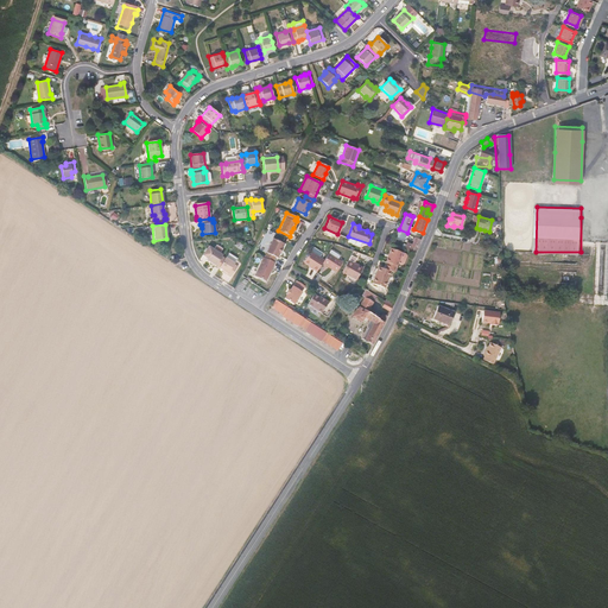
[(404,239),(407,233),(399,229),(396,236),(404,239)]
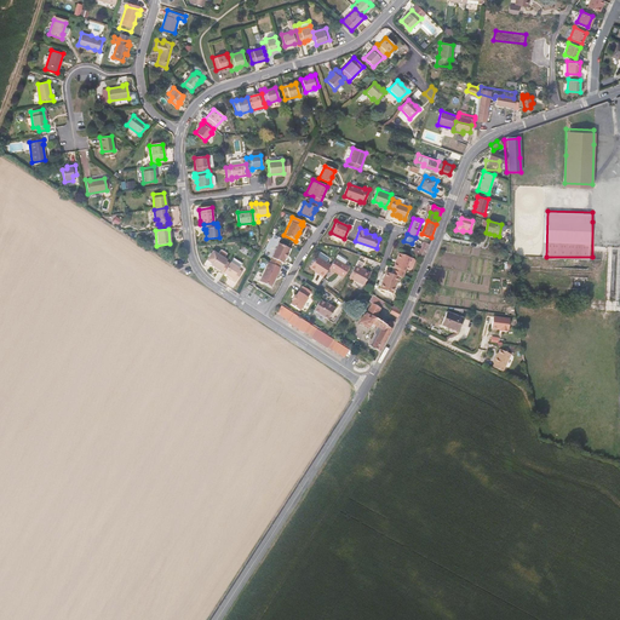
[(425,250),(428,244),(424,241),(420,250),(417,248),(414,253),(423,256),(425,250)]
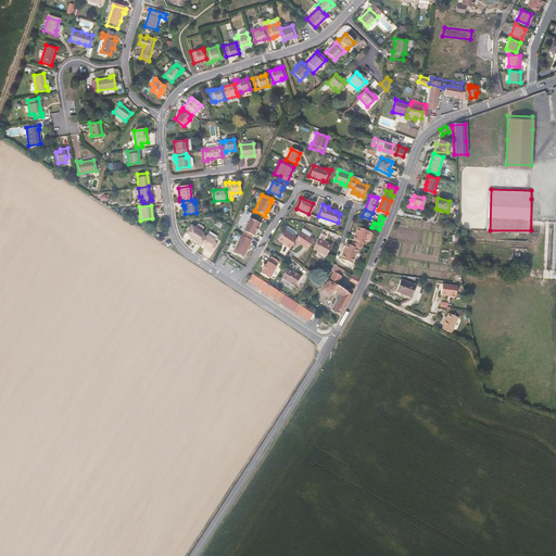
[(255,232),(257,227),(258,223),(249,218),(240,235),(249,240),(251,235),(253,236),(254,232),(255,232)]
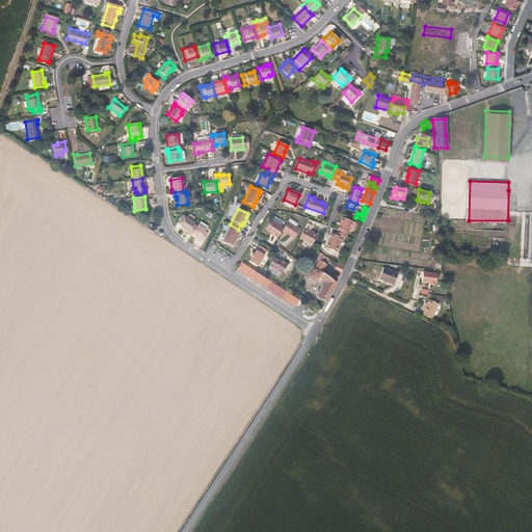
[(347,230),(351,220),(341,216),(337,229),(338,229),(336,234),(341,236),(347,239),(348,236),(345,235),(347,230)]
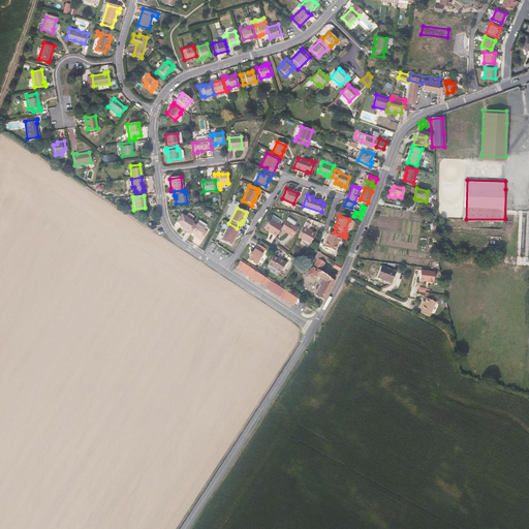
[(189,235),(196,224),(192,222),(193,220),(186,216),(180,226),(186,230),(186,232),(189,235)]
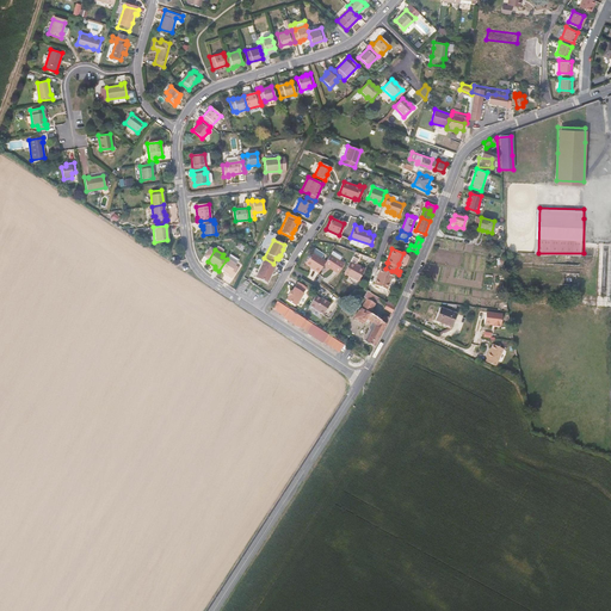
[(322,264),(325,261),(312,252),(304,263),(313,269),(312,270),(316,273),(322,264)]
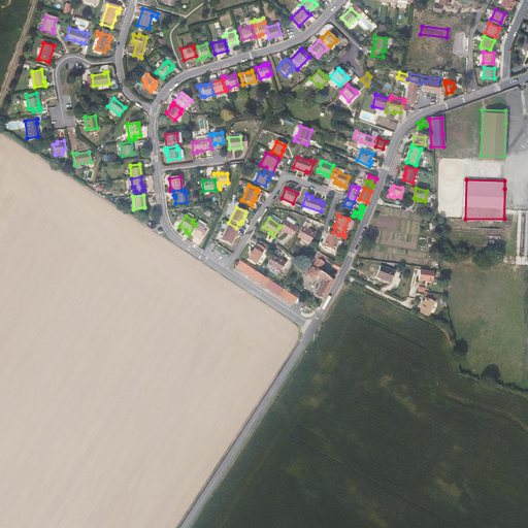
[(351,229),(353,222),(353,220),(349,219),(344,228),(349,229),(351,229)]
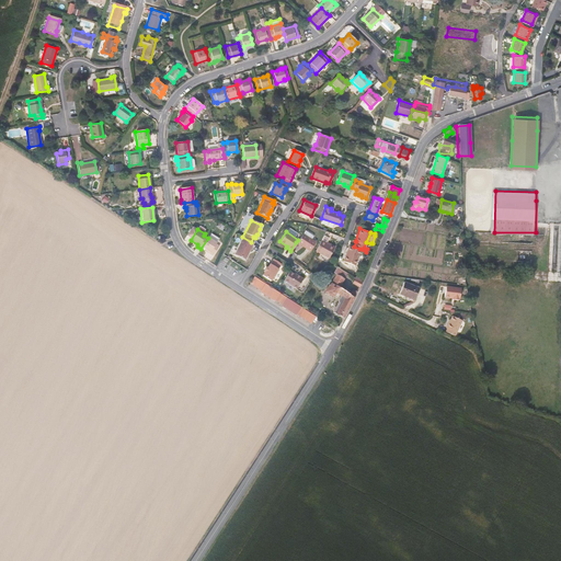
[(309,251),(315,242),(310,239),(302,233),(298,240),(296,242),(309,251)]
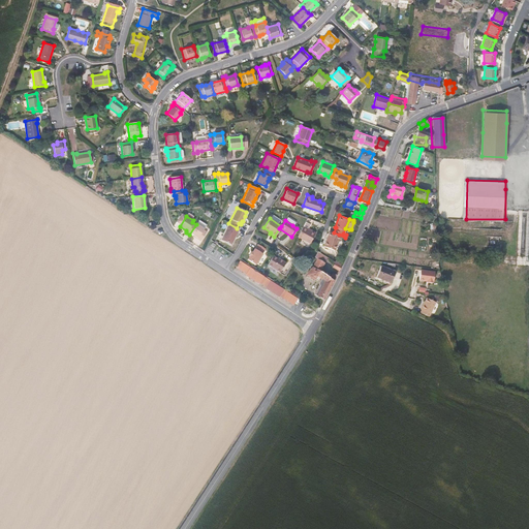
[(200,240),(207,230),(204,229),(205,227),(197,222),(196,224),(189,235),(193,238),(194,236),(197,238),(200,240)]
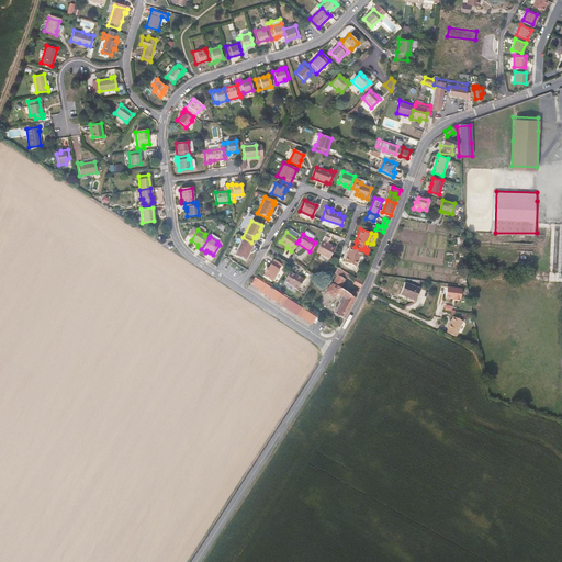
[(243,259),(251,243),(243,237),(242,237),(233,255),(243,259)]
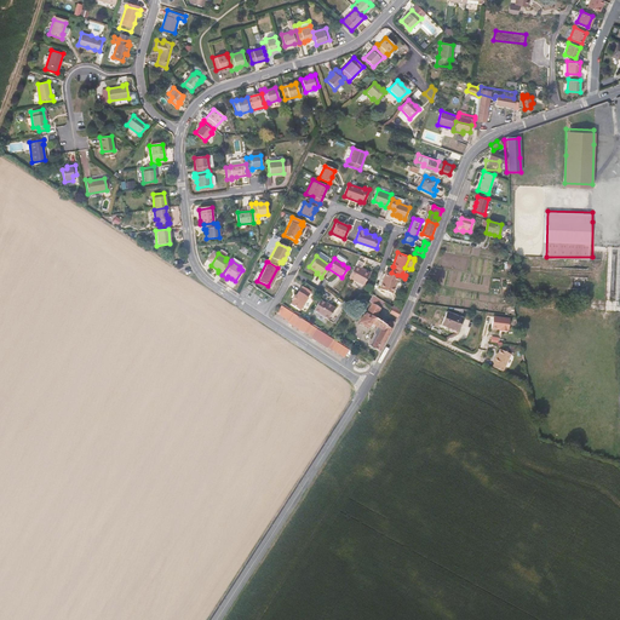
[(362,285),(368,274),(360,269),(354,265),(348,276),(362,285)]
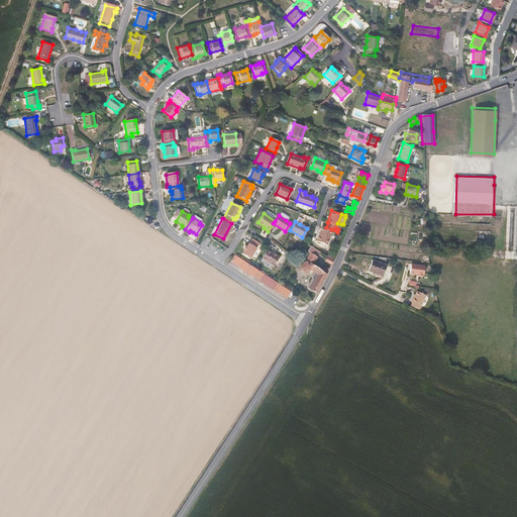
[(326,243),(331,229),(326,227),(321,226),(316,239),(326,243)]
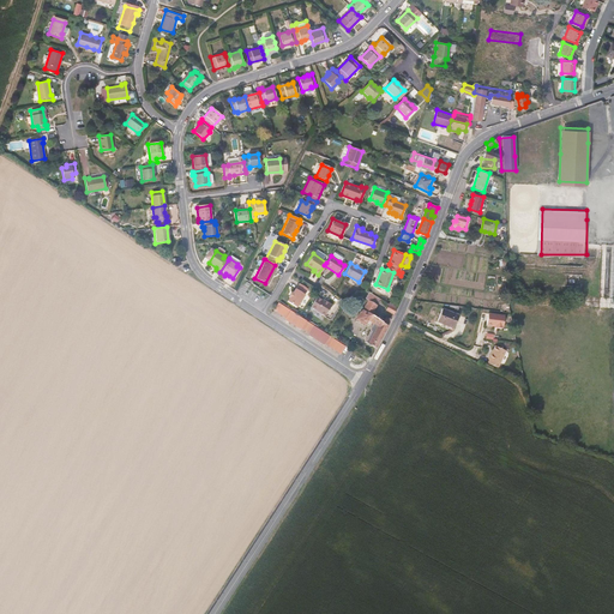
[(302,300),(305,295),(304,295),(307,289),(300,284),(296,289),(295,289),(293,293),(292,293),(288,298),(289,299),(287,302),(296,308),(300,304),(302,300)]
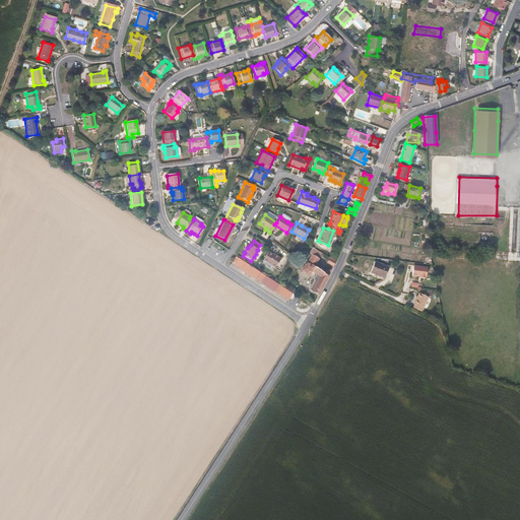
[(313,267),(319,256),(312,252),(313,249),(311,247),(309,252),(311,253),(306,262),(313,267)]
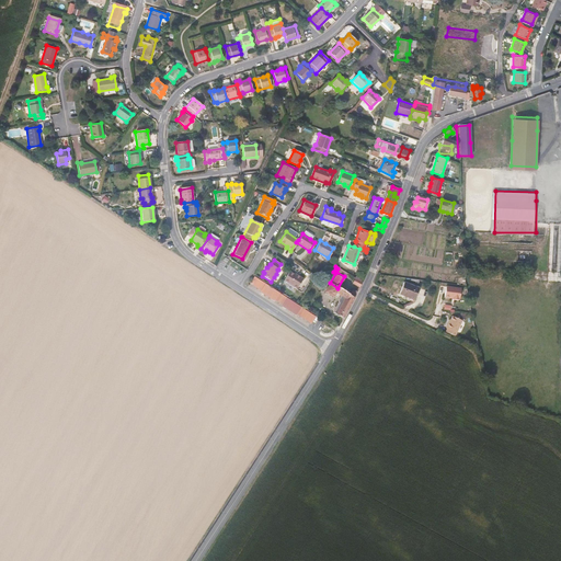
[(295,288),(301,277),(294,273),(288,271),(283,279),(295,288)]
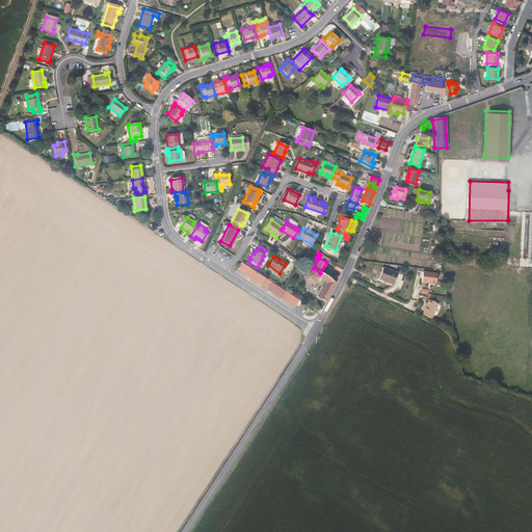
[(340,272),(342,267),(336,263),(333,268),(340,272)]
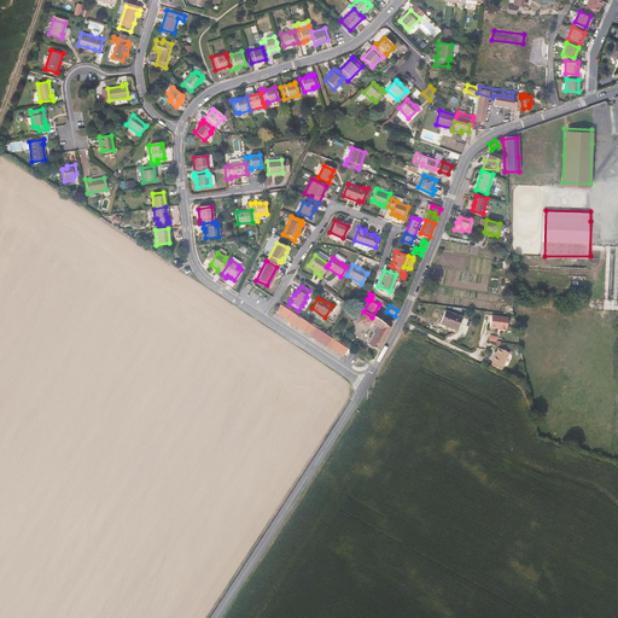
[(308,324),(292,314),(280,307),(275,313),(287,321),(286,322),(302,333),(303,332),(310,337),(310,338),(326,348),(327,347),(343,357),(348,350),(308,324)]
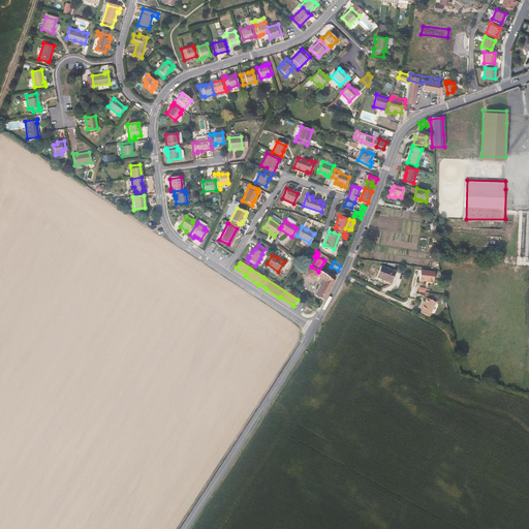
[(323,275),(318,272),(311,267),(309,270),(309,269),(305,275),(317,282),(317,286),(313,294),(322,301),(328,290),(333,280),(323,275)]
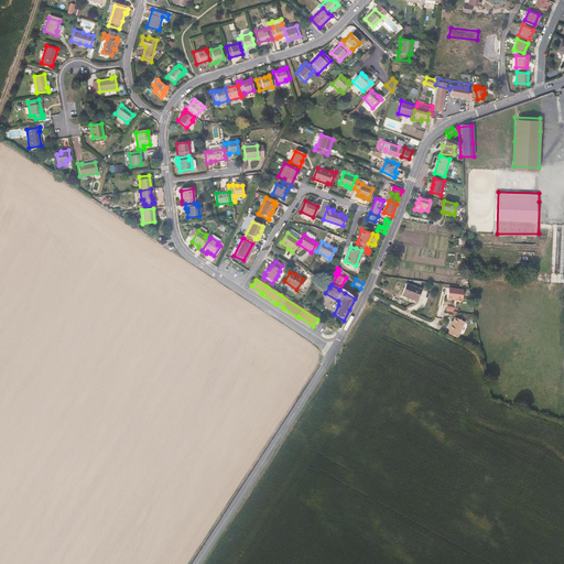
[(416,305),(422,291),(407,284),(401,299),(416,305)]
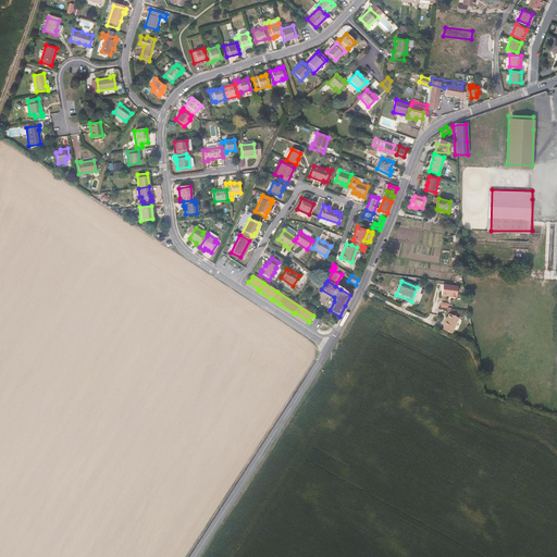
[(458,298),(460,288),(445,286),(444,296),(452,297),(454,297),(454,299),(458,299),(458,298)]
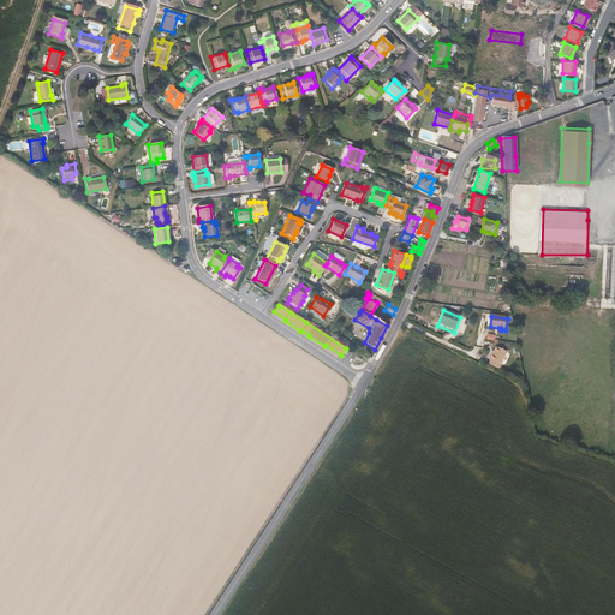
[(501,369),(509,352),(499,347),(493,360),(494,360),(493,365),(501,369)]
